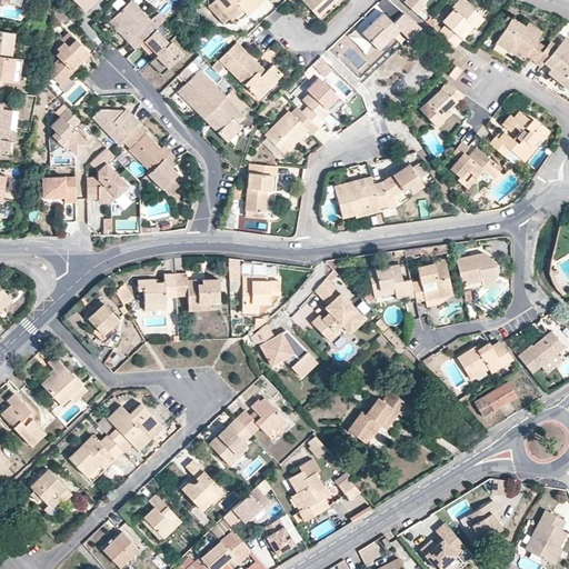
[(72,0),(86,11),(96,1),(93,0),(72,0)]
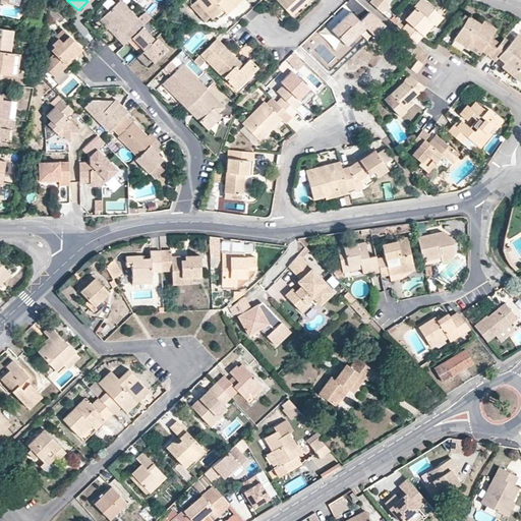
[(142,26),(145,24),(120,0),(119,0),(104,15),(127,41),(137,32),(142,26)]
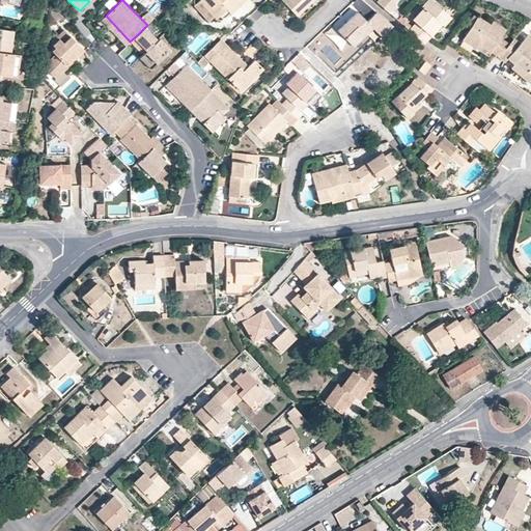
[(199,0),(194,5),(207,22),(214,17),(216,20),(226,9),(230,14),(245,0),(199,0)]
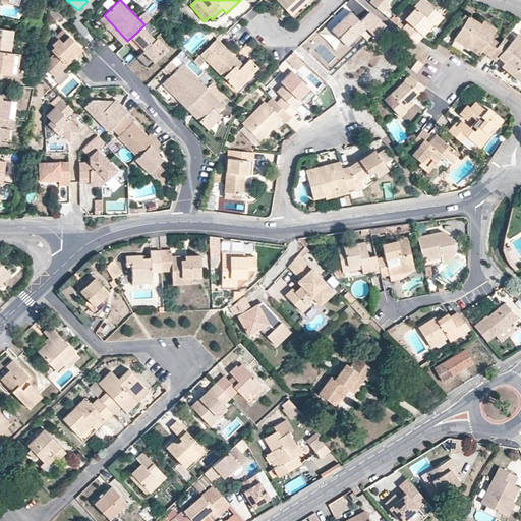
[(276,0),(291,15),(305,2),(306,0),(276,0)]
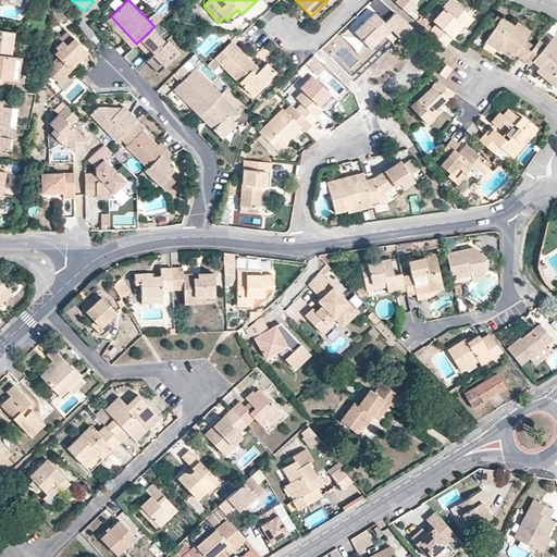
[(395,0),(395,1),(408,13),(417,5),(415,3),(410,0),(395,0)]
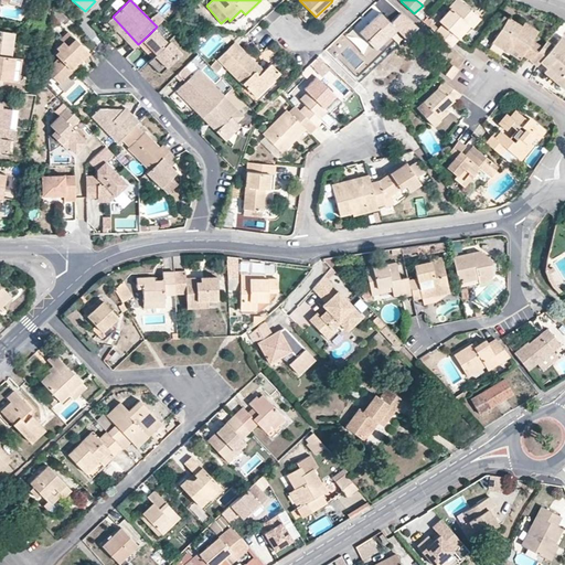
[(476,14),(459,0),(455,0),(449,7),(450,8),(438,21),(443,24),(435,32),(451,46),(458,39),(456,36),(476,14)]
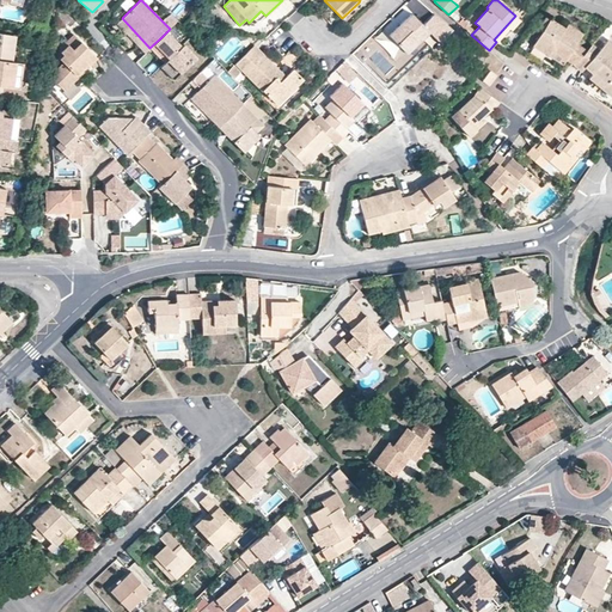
[(177,20),(170,13),(165,19),(172,26),(177,20)]
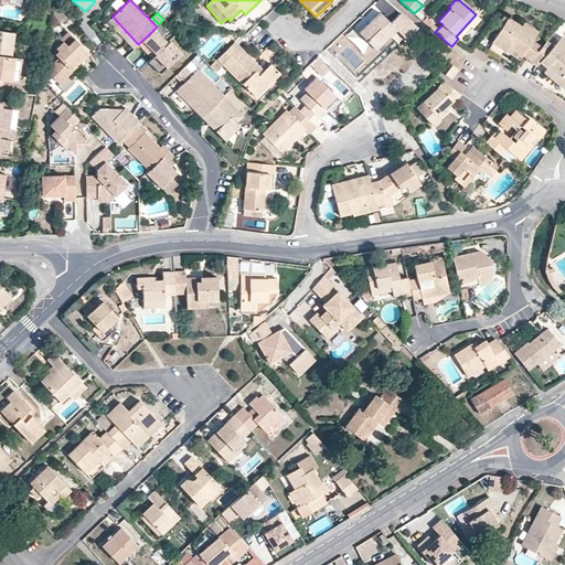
[(391,22),(380,12),(371,21),(360,31),(359,32),(375,49),(383,42),(382,41),(387,35),(388,38),(396,30),(400,33),(405,39),(417,28),(401,12),(391,22)]
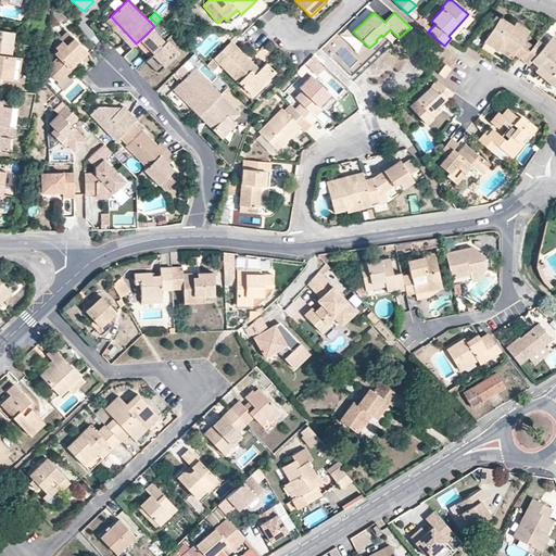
[(474,19),(468,14),(449,36),(451,38),(452,39),(463,26),(465,28),(474,19)]
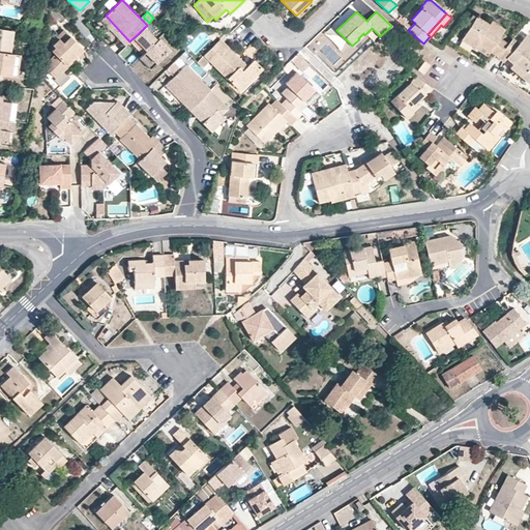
[(129,41),(106,16),(100,21),(125,46),(129,41)]
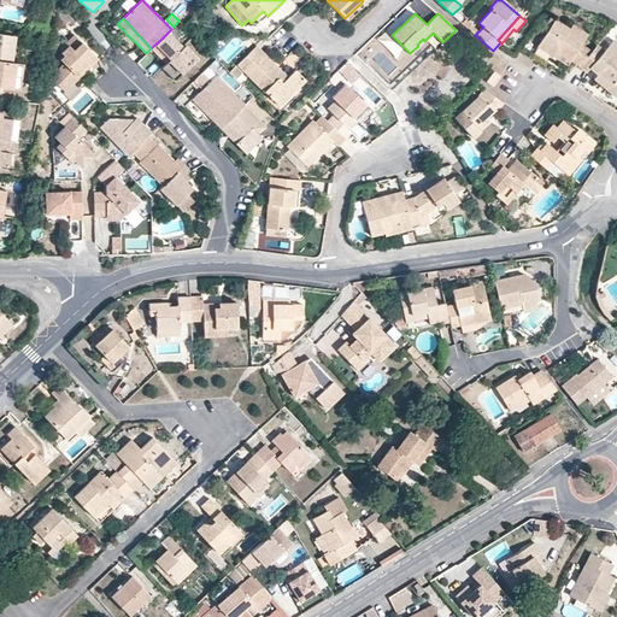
[(587,34),(571,24),(569,28),(554,18),(536,46),(538,47),(548,54),(552,57),(552,56),(556,51),(570,60),(579,66),(588,56),(579,48),(581,43),(587,34)]
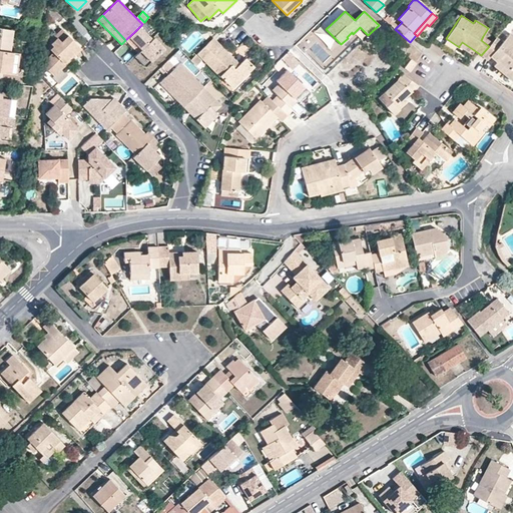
[(337,19),(335,17),(325,26),(327,28),(337,19)]
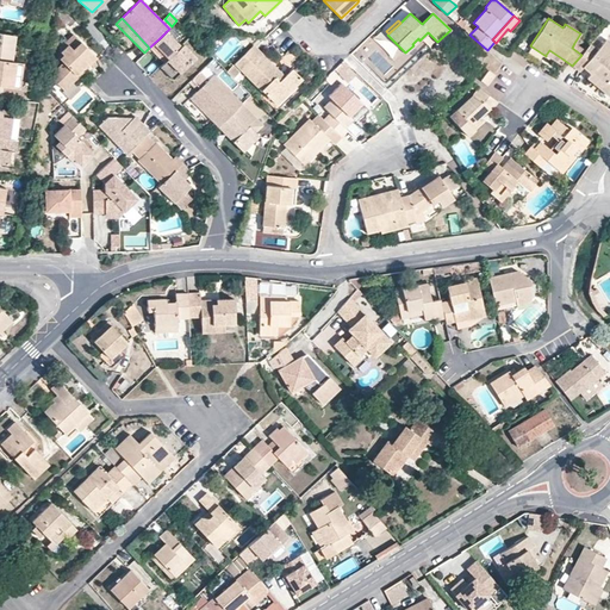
[(473,30),(467,25),(464,29),(470,35),(473,30)]
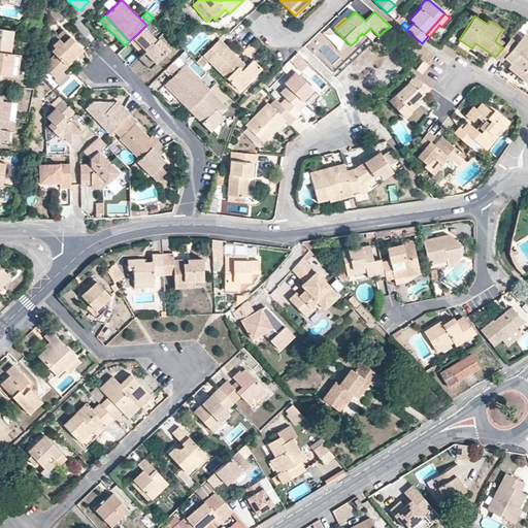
[(139,32),(133,38),(145,51),(143,53),(136,60),(147,71),(168,51),(144,27),(139,32)]
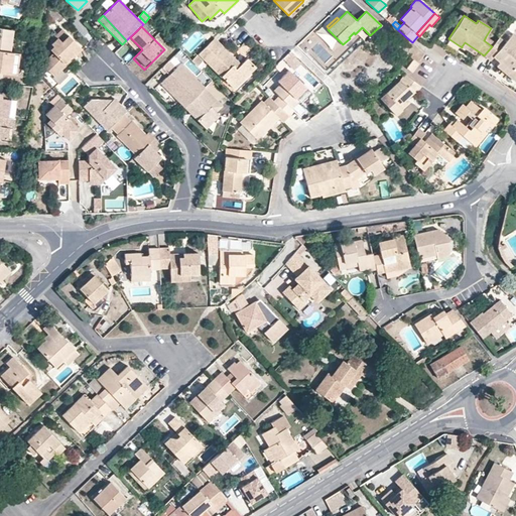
[(14,30),(0,27),(0,49),(11,51),(14,30)]
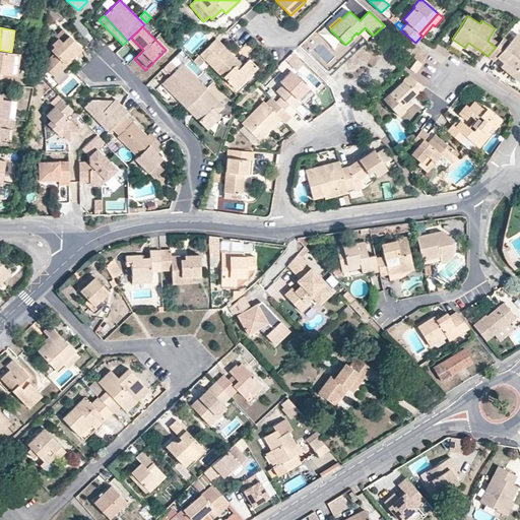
[(368,30),(365,27),(358,35),(356,33),(351,38),(352,39),(345,45),(330,29),(326,34),(344,53),(368,30)]
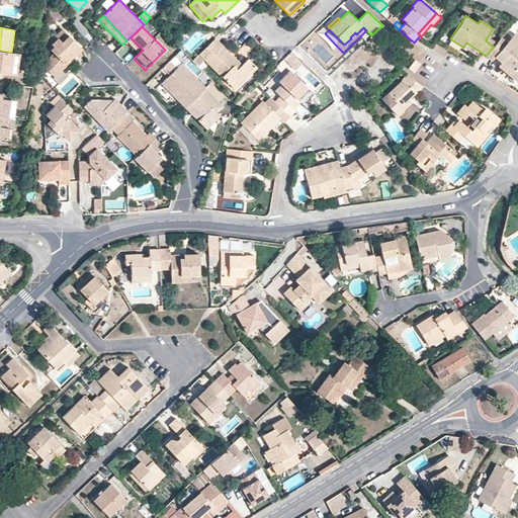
[(81,48),(62,28),(53,38),(55,39),(51,44),(54,46),(50,49),(53,52),(48,57),(46,68),(53,75),(81,48)]
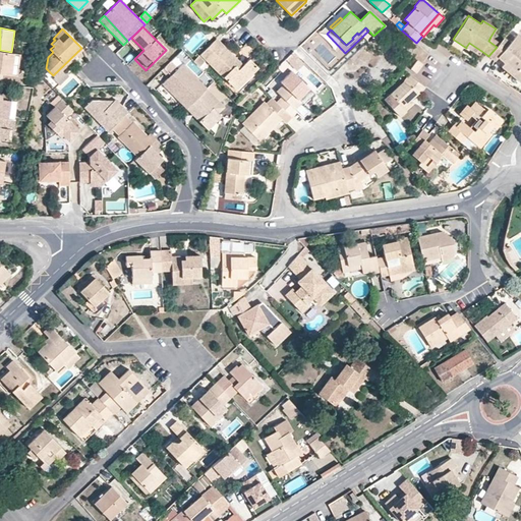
[(520,36),(518,33),(510,42),(504,38),(500,43),(497,47),(488,56),(495,61),(498,57),(504,62),(514,71),(511,75),(520,83),(520,82),(520,36)]
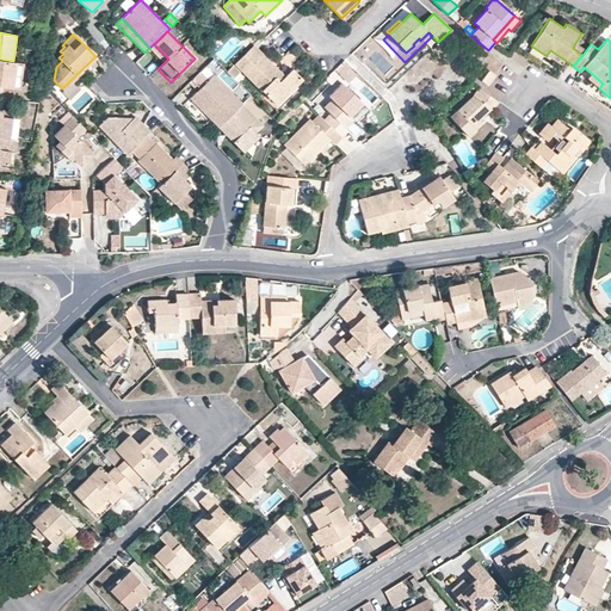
[(586,50),(575,43),(573,48),(582,55),(586,50)]
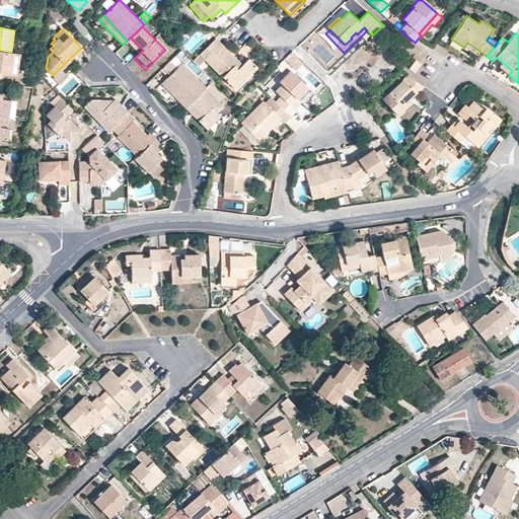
[(143,50),(131,38),(129,40),(141,52),(143,50)]
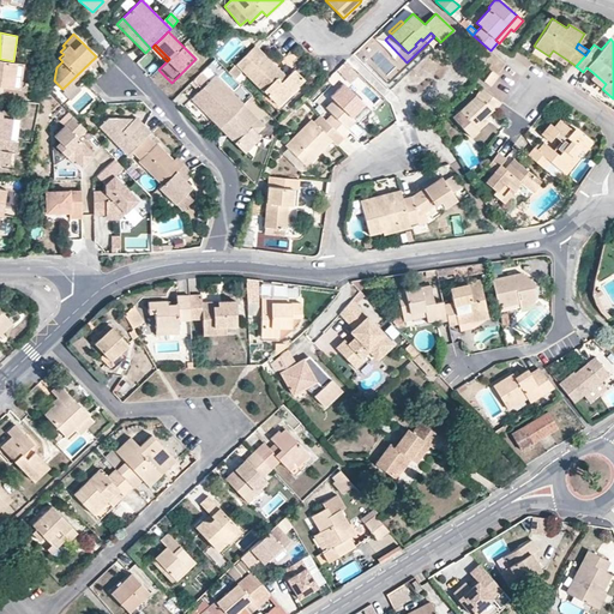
[(286,76),(254,44),(235,65),(262,91),(263,90),(278,106),(305,79),(294,68),(286,76)]
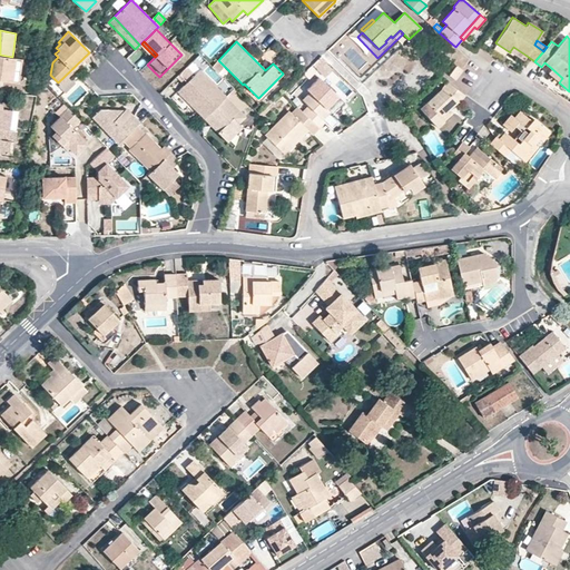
[(507,50),(497,43),(493,49),(503,56),(507,50)]
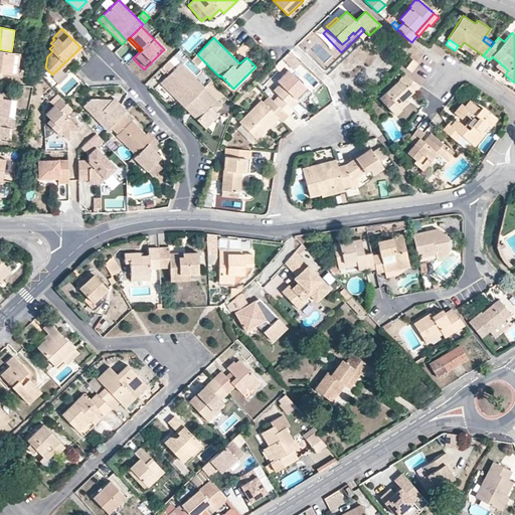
[(476,50),(464,42),(461,46),(474,54),(476,50)]
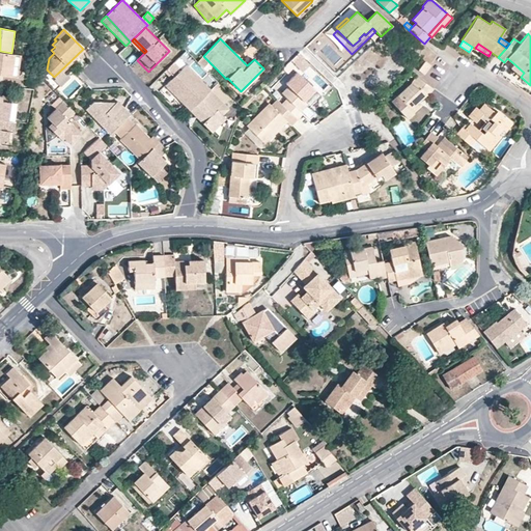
[(85,51),(83,49),(54,77),(56,79),(85,51)]
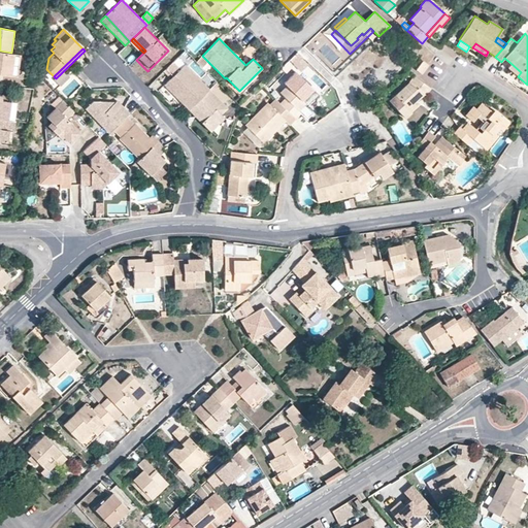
[(11,53),(0,51),(0,73),(18,77),(21,55),(11,53)]
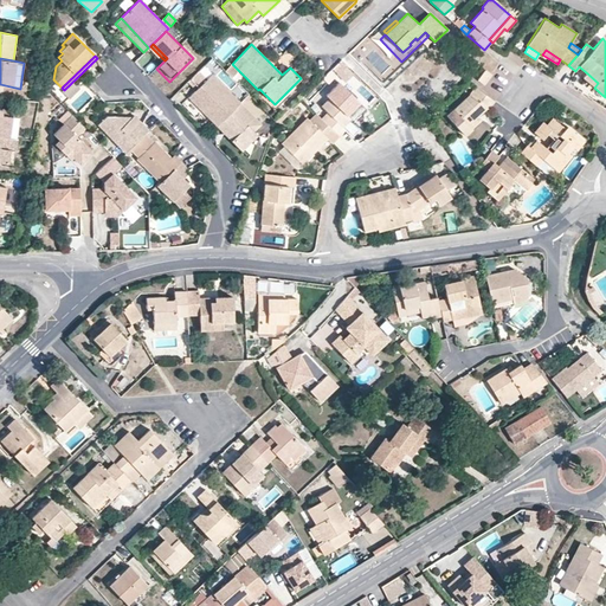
[(238,71),(231,64),(225,70),(232,77),(238,71)]
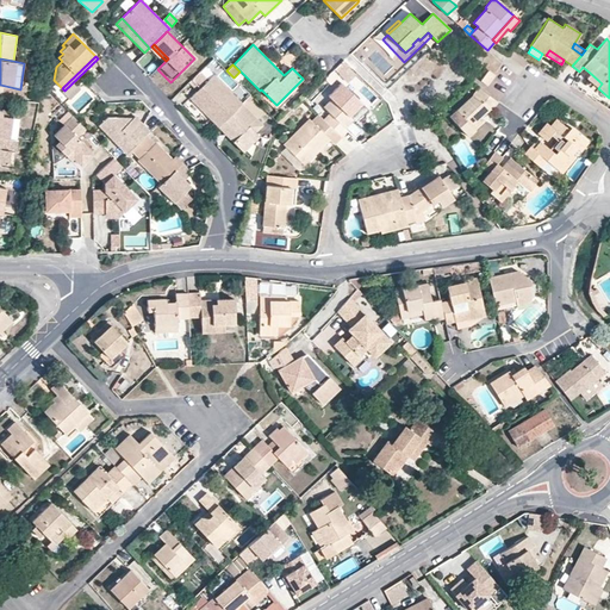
[(495,75),(489,70),(481,80),(487,85),(495,75)]
